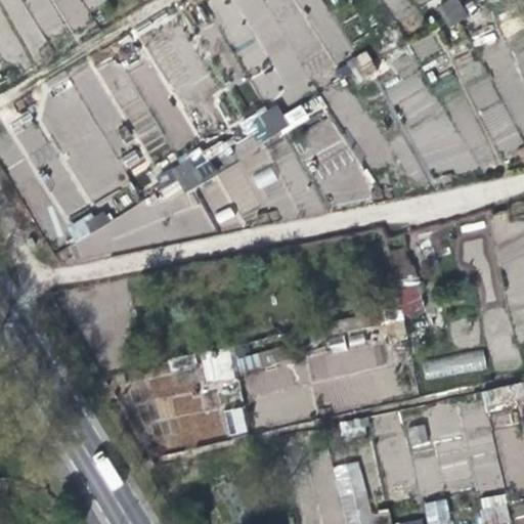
[(459,0),(446,0),(437,6),(449,27),(469,14),(459,0)]
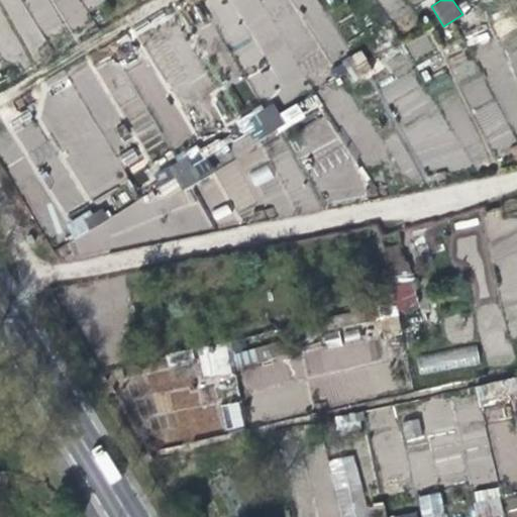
[(415,43),(433,32),(422,13),(404,24),(415,43)]
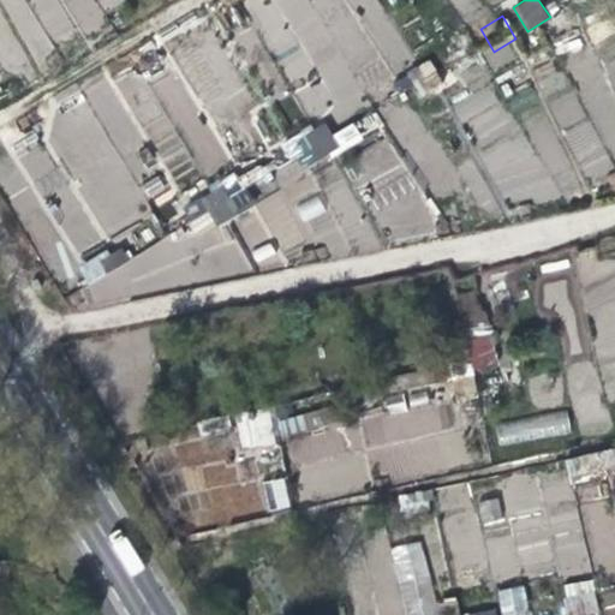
[(392,115),(416,101),(399,77),(377,93),(392,115)]
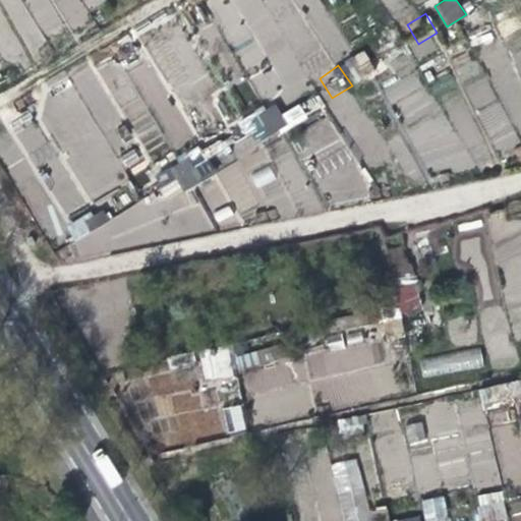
[(247,149),(267,136),(253,117),(236,128),(247,149)]
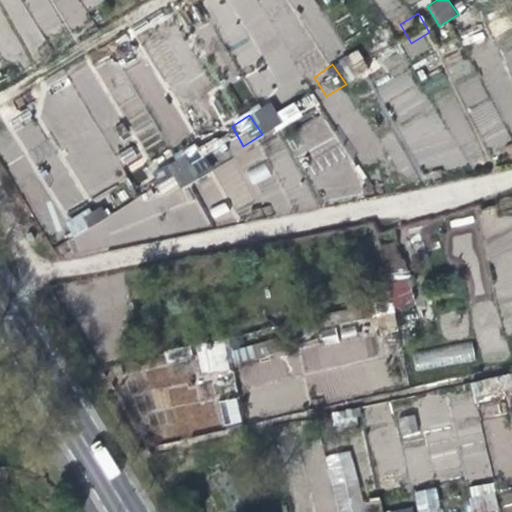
[(156,200),(177,187),(165,167),(144,179),(156,200)]
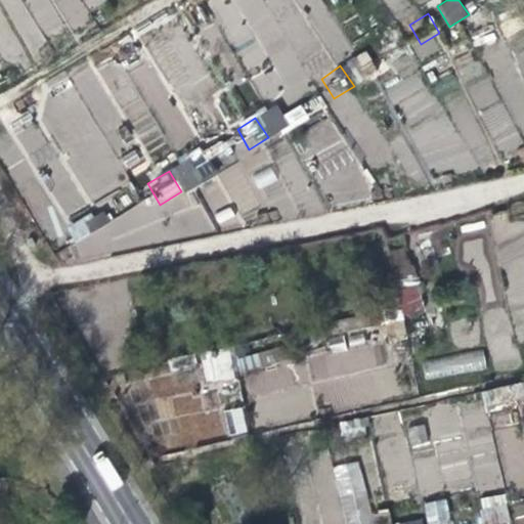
[(69,246),(89,233),(82,223),(62,235),(69,246)]
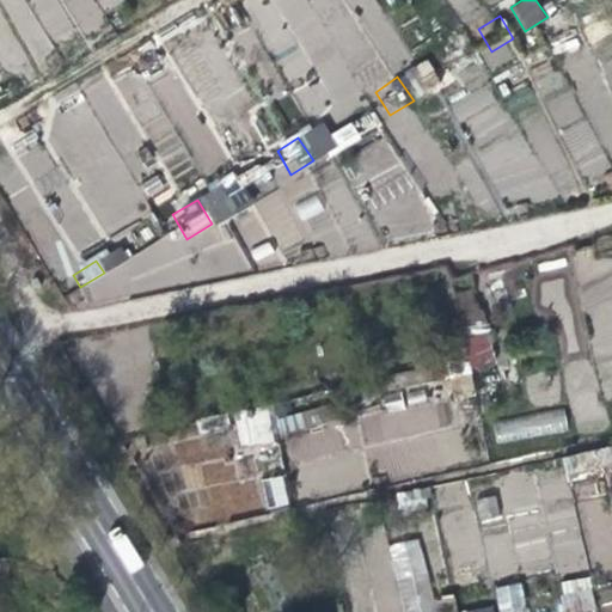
[(459,320),(440,324),(447,365),(467,360),(459,320)]
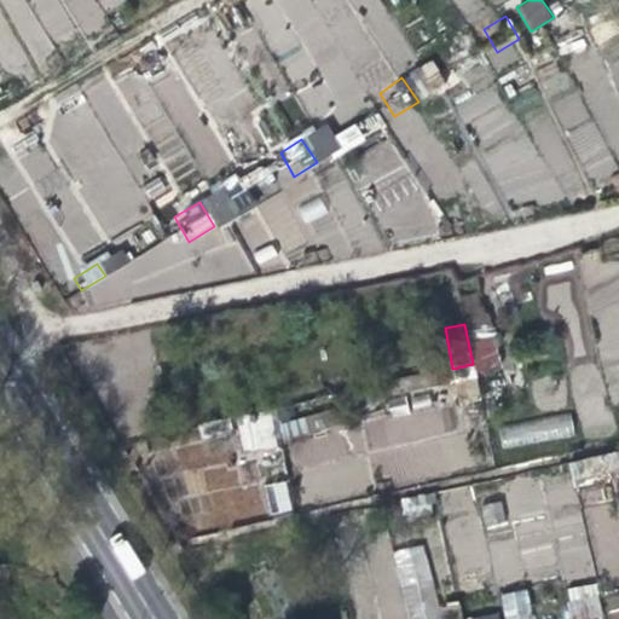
[(475,343),(480,371),(497,368),(492,340),(475,343)]
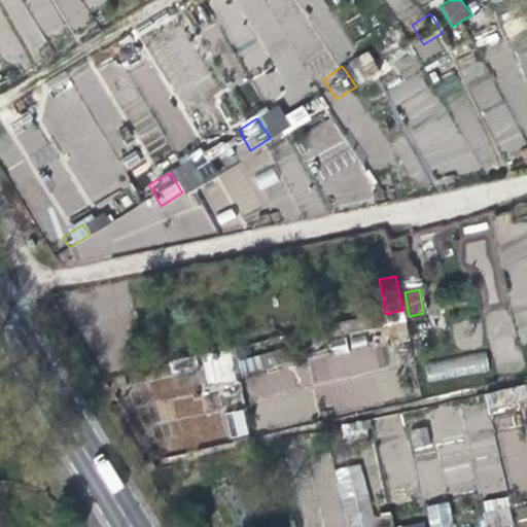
[(230,412),(234,435),(247,434),(244,410),(230,412)]
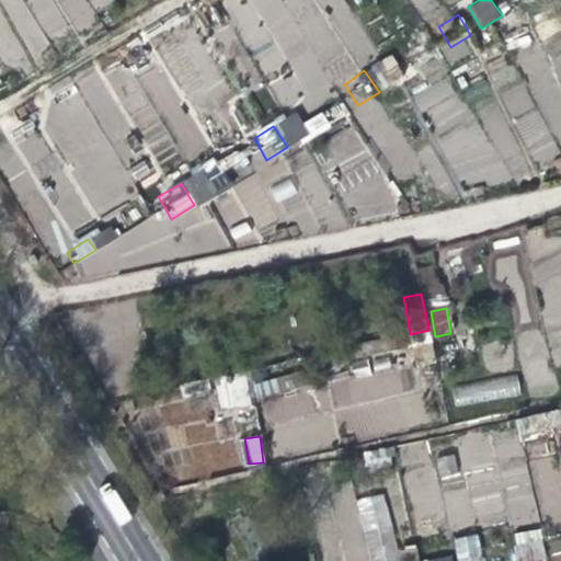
[(357,501),(373,560),(399,560),(401,560),(382,494),(357,501)]
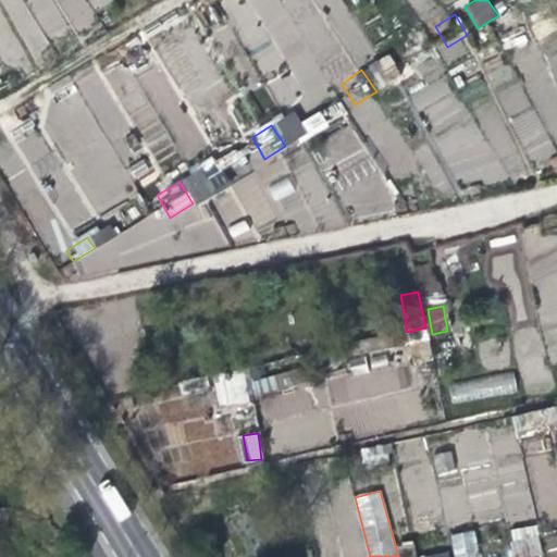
[(511,556),(527,556),(540,556),(536,525),(509,529),(511,556)]
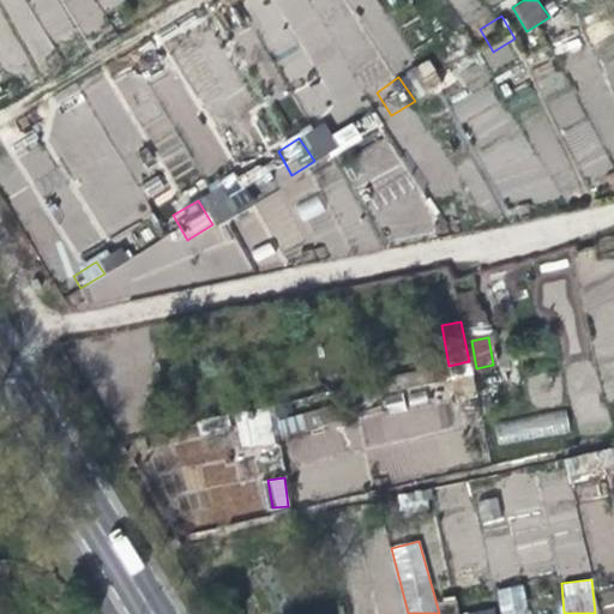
[(499,613),(528,613),(525,584),(497,587),(499,613)]
